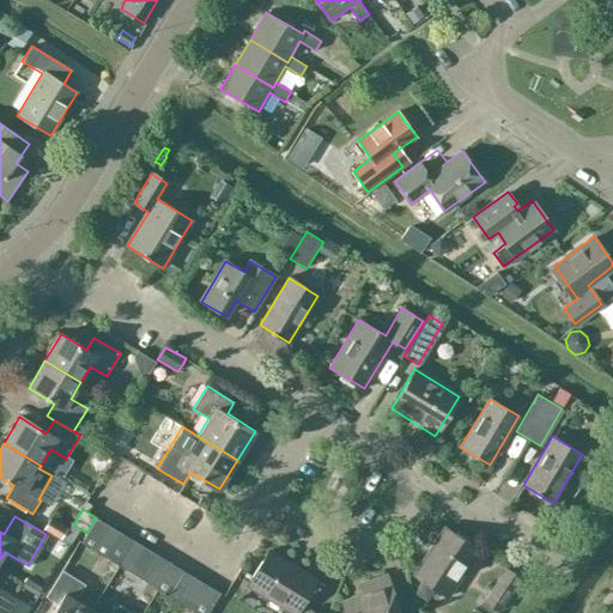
[(108,525),(96,517),(86,533),(80,542),(92,550),(108,525)]
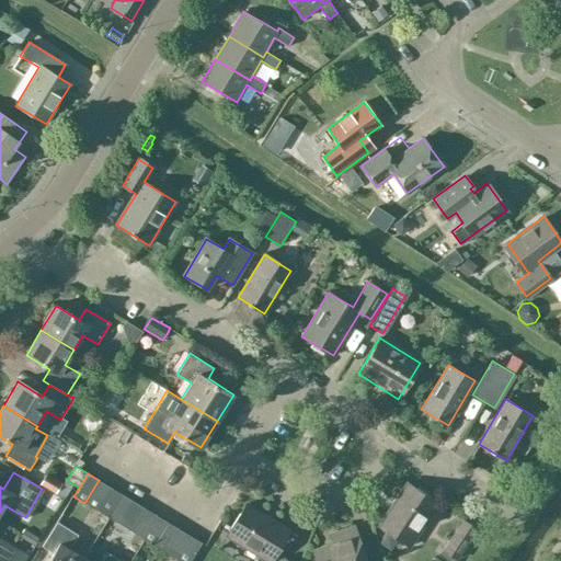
[(46,474),(41,483),(56,493),(61,484),(46,474)]
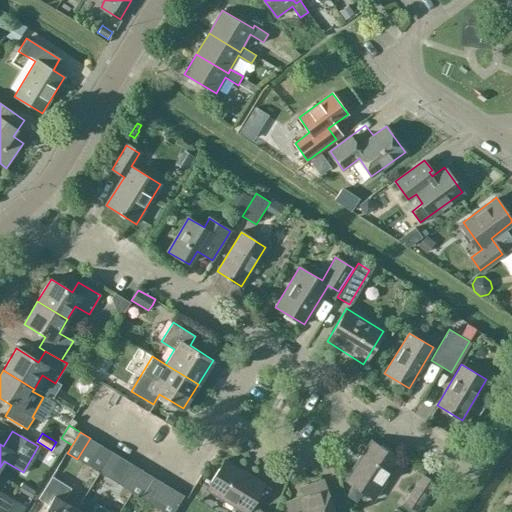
[(100,444),(90,438),(77,459),(87,465),(100,444)]
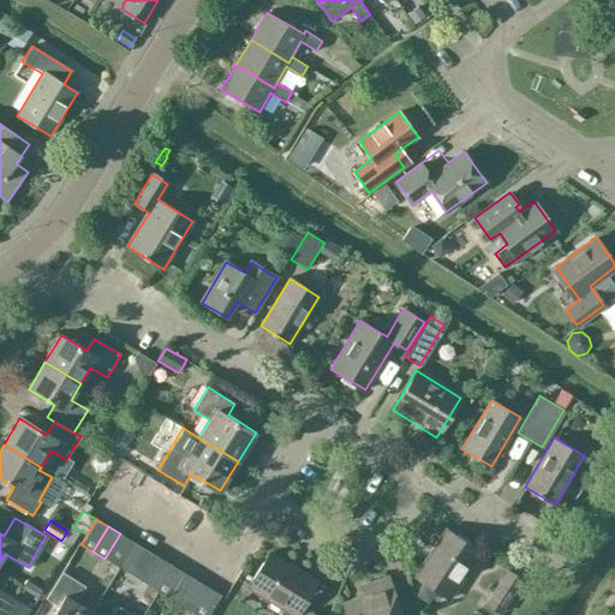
[(446,529),(413,575),(448,598),(479,551),(446,529)]
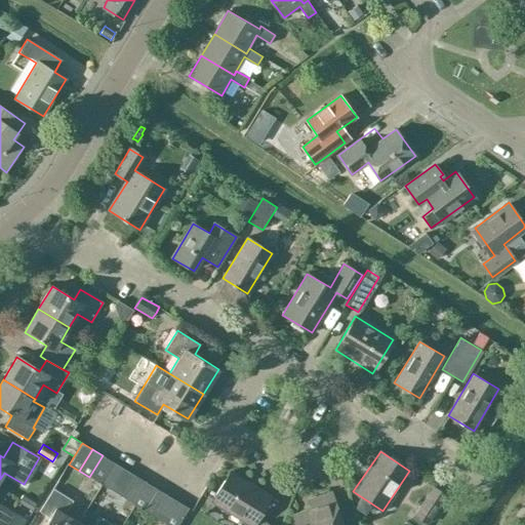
[(113,461),(103,455),(89,477),(99,483),(113,461)]
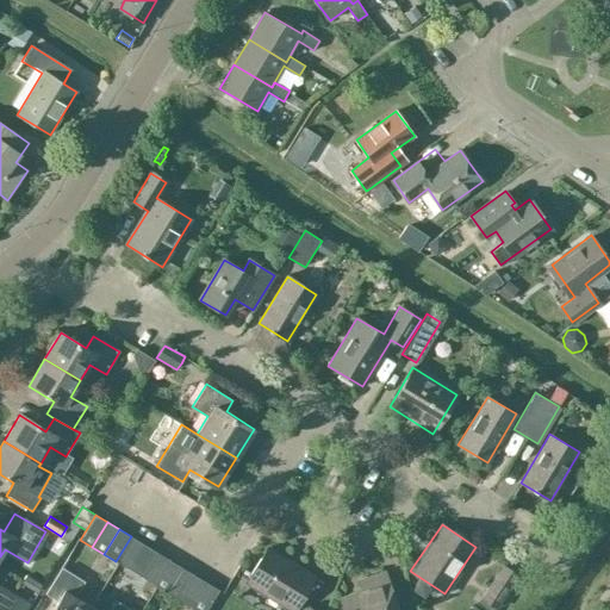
[(131,536),(116,561),(129,568),(143,543),(131,536)]
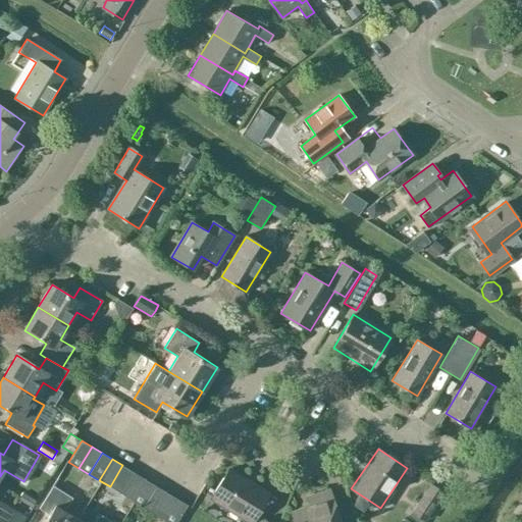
[(133,471),(122,465),(110,486),(120,493),(133,471)]
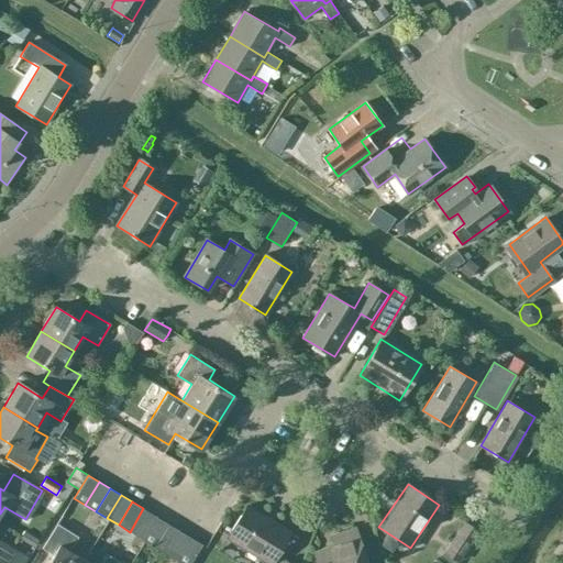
[(265,562),(287,562),(276,556),(290,533),(246,506),(227,538),(265,562)]
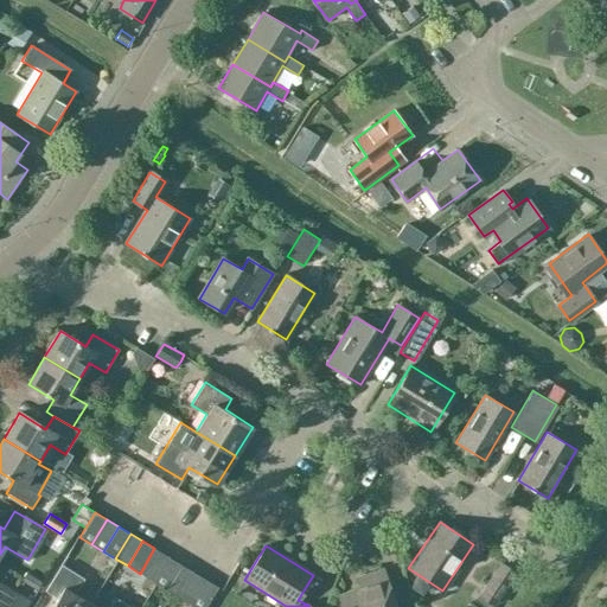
[(167,556),(154,548),(140,574),(152,581),(167,556)]
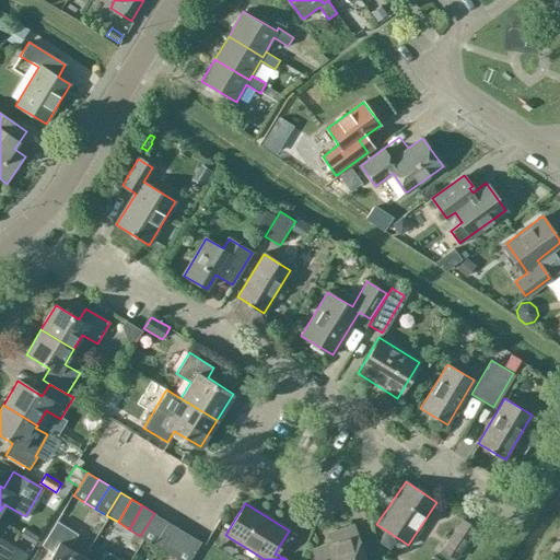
[(166,520),(154,513),(140,536),(152,543),(166,520)]
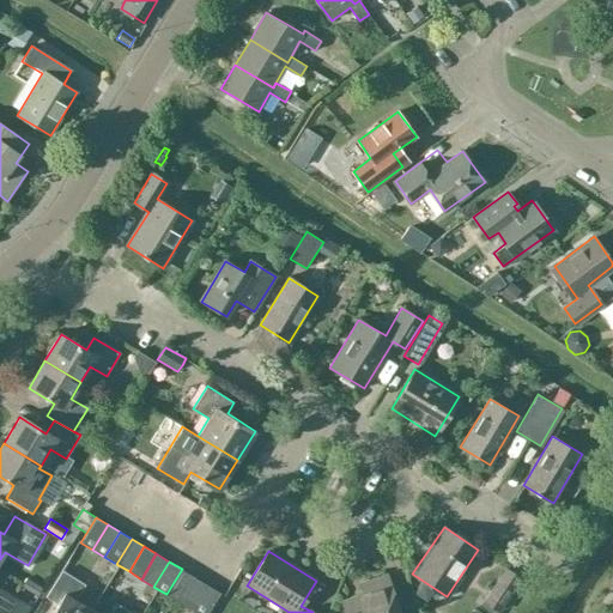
[(195,577),(182,569),(167,594),(180,602),(195,577)]
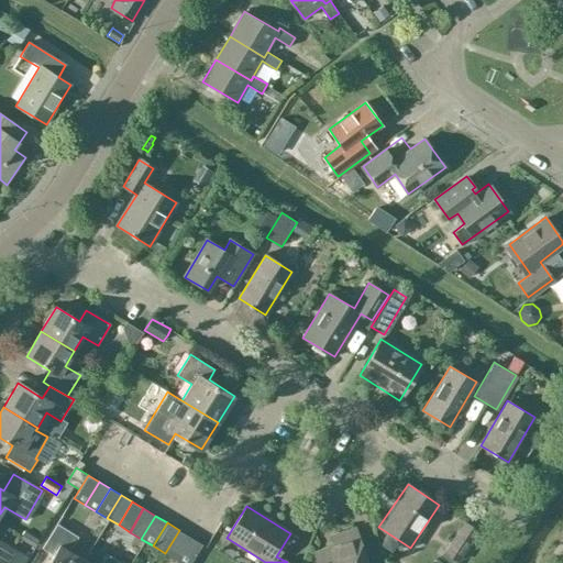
[(444,553),(452,558),(459,562),(477,531),(465,522),(444,553)]
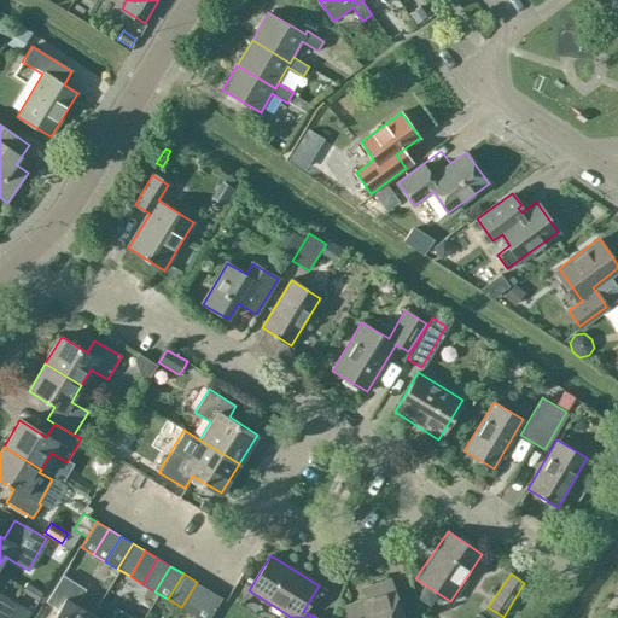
[(51,617),(88,617),(91,614),(74,605),(83,589),(62,576),(45,602),(57,610),(51,617)]
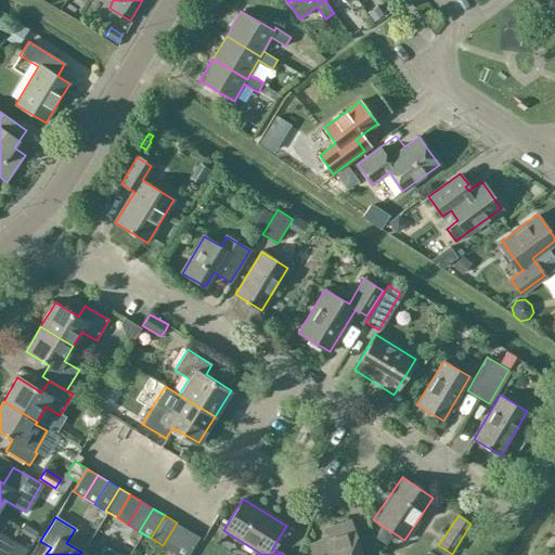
[(330,537),(310,543),(313,554),(362,554),(351,519),(326,527),(330,537)]
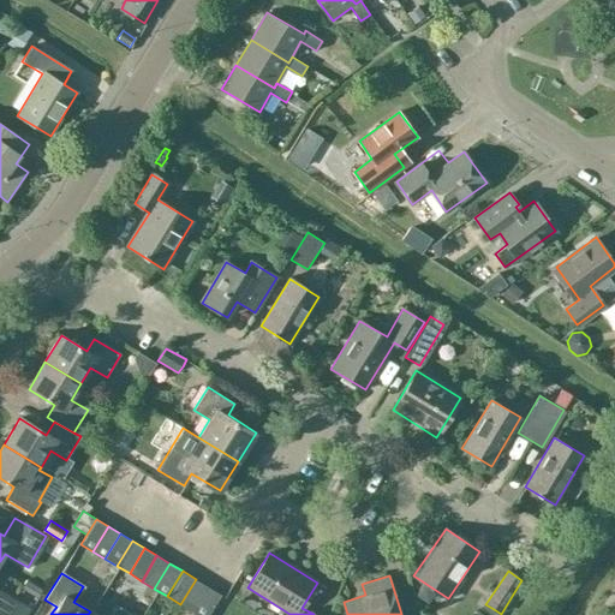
[(196,579),(180,604),(193,611),(209,586),(196,579)]
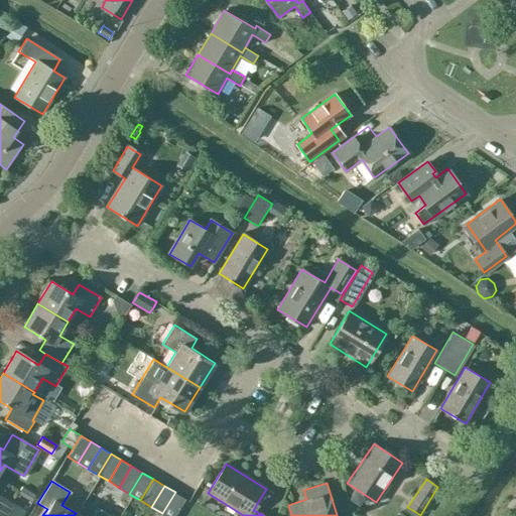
[(175,515),(186,499),(175,492),(162,513),(166,515),(175,515)]
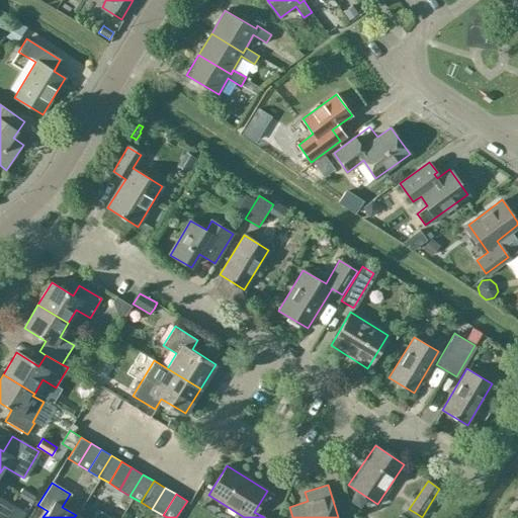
[(0,498),(0,517),(5,517),(13,506),(0,498)]
